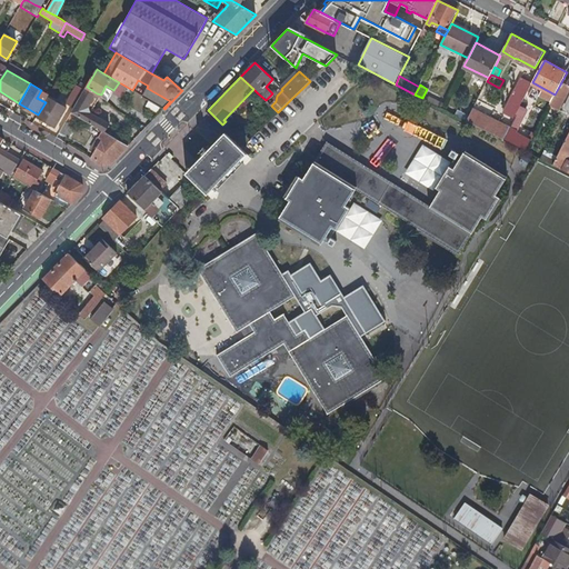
[(563,87),(560,85),(555,95),(553,98),(557,99),(563,87)]
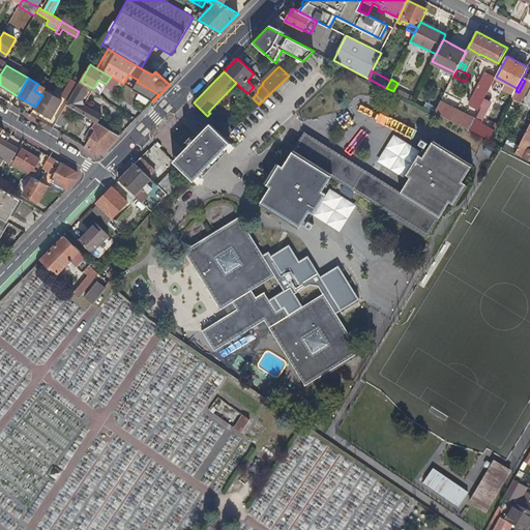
[(62,96),(68,100),(79,84),(71,80),(62,96)]
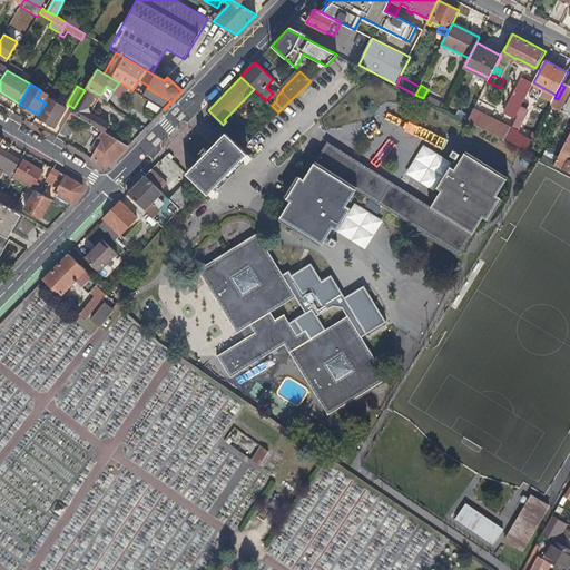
[(114,90),(106,86),(101,95),(108,101),(114,90)]
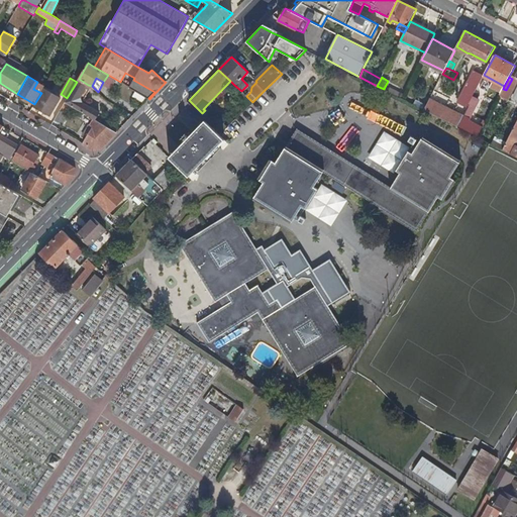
[(80,98),(88,85),(79,79),(77,82),(67,98),(65,102),(70,105),(94,119),(95,120),(99,113),(81,102),(80,98)]
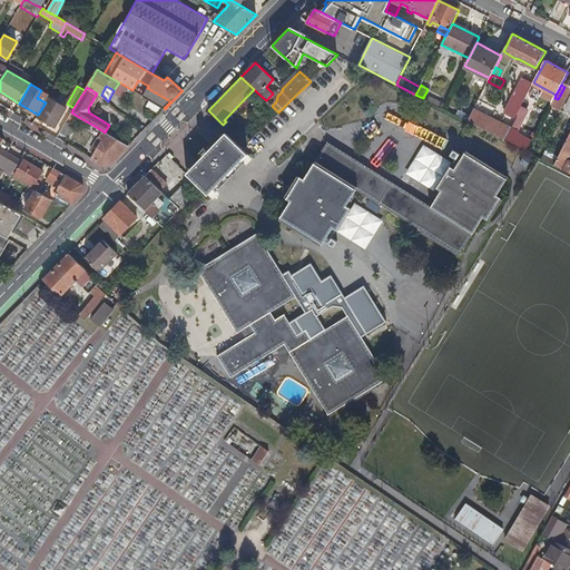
[(170,101),(147,88),(143,96),(164,108),(170,101)]
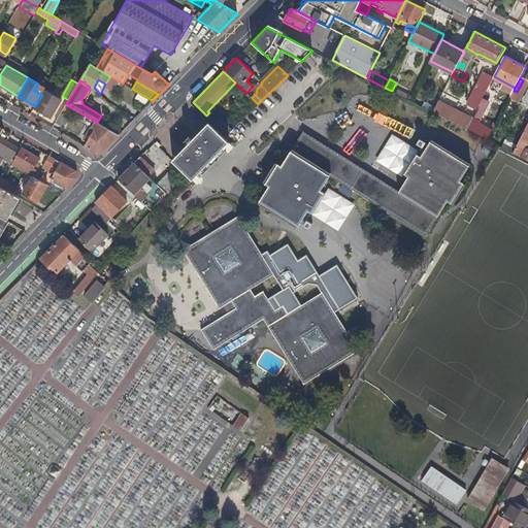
[(454,85),(449,81),(443,92),(447,93),(449,91),(450,92),(454,85)]
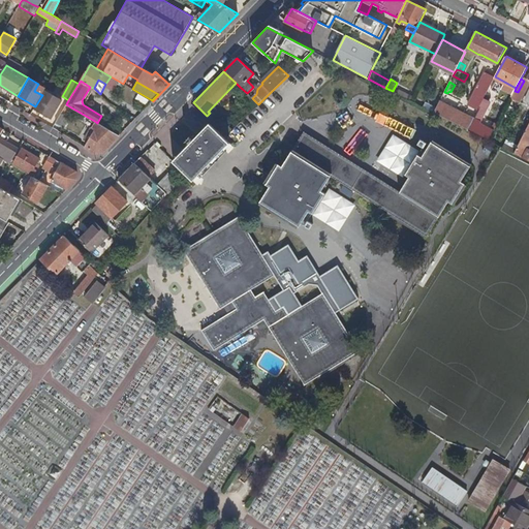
[(476,104),(480,106),(483,102),(491,87),(485,84),(478,96),(478,97),(475,103),(476,104)]
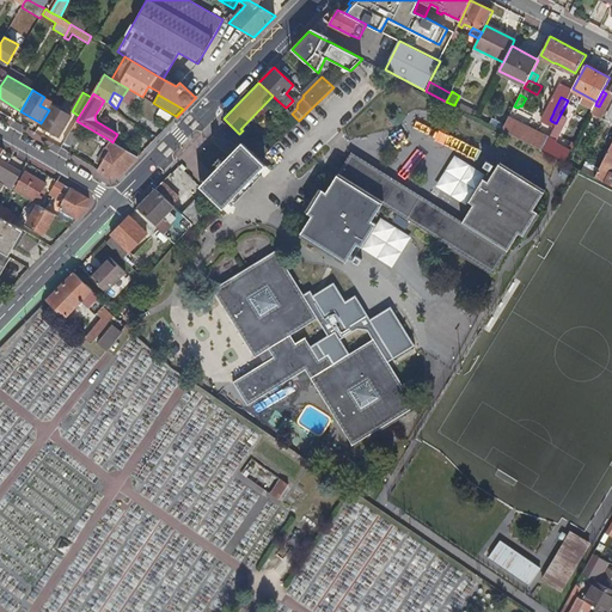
[(461,103),(459,108),(470,114),(472,109),(461,103)]
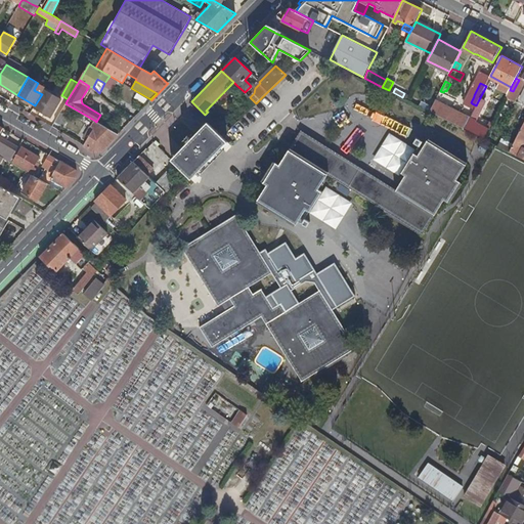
[(61,99),(44,89),(42,94),(35,105),(34,107),(51,118),(61,99)]
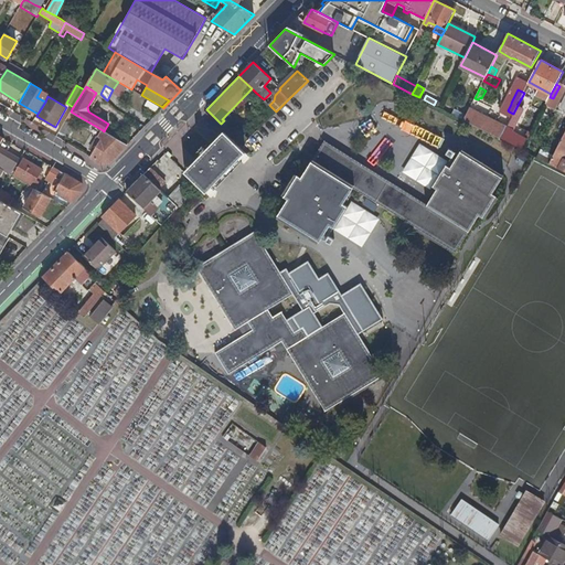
[(147,99),(144,106),(156,112),(158,106),(147,99)]
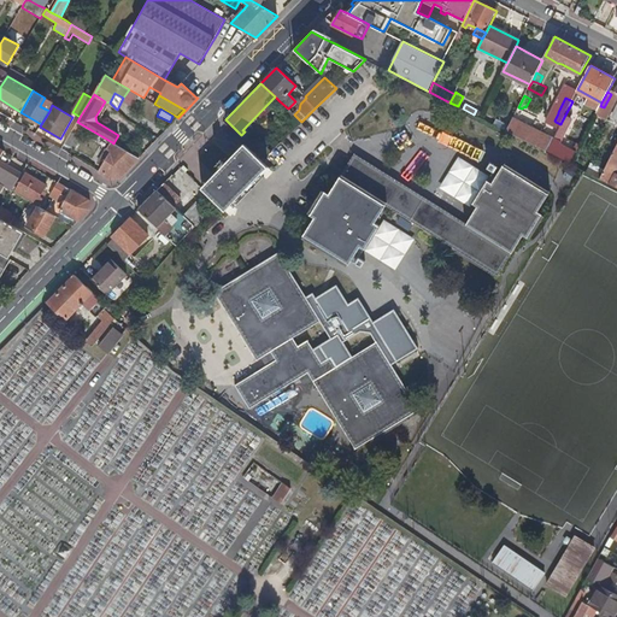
[(553,137),(548,135),(513,117),(506,130),(546,151),(552,139),(553,137)]
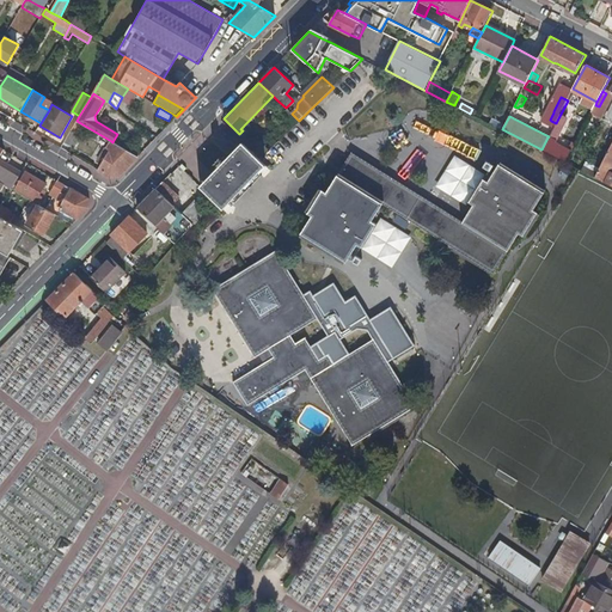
[(563,121),(558,118),(556,123),(549,136),(548,138),(555,142),(563,127),(561,126),(563,121)]
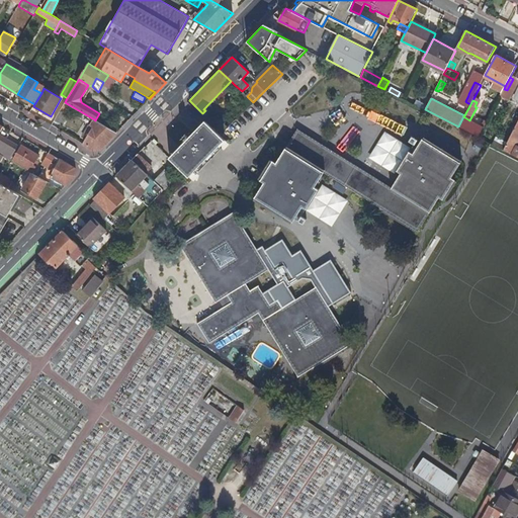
[(66,113),(70,105),(65,102),(54,121),(63,126),(68,115),(66,113)]
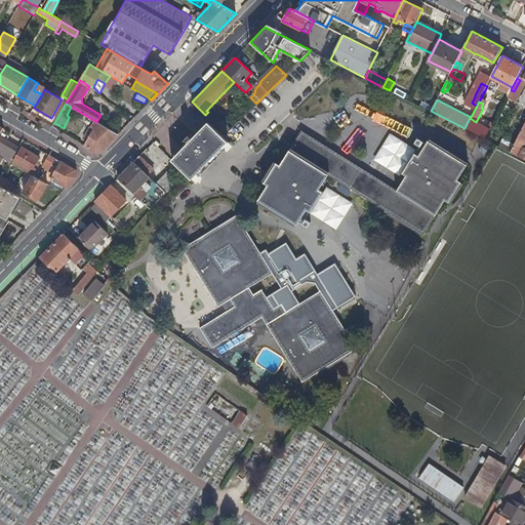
[(477,106),(473,104),(467,115),(471,117),(477,106)]
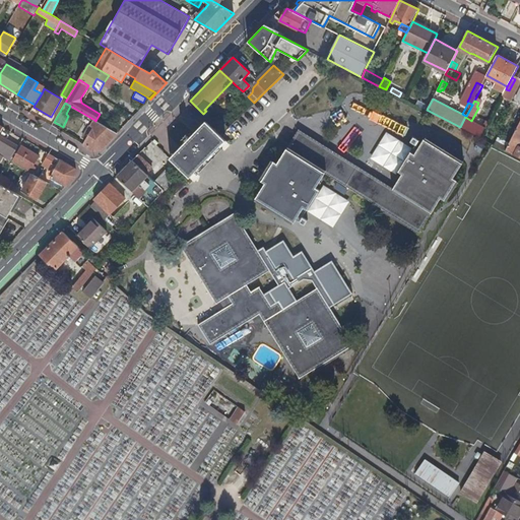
[(475,122),(480,125),(485,117),(480,114),(475,122)]
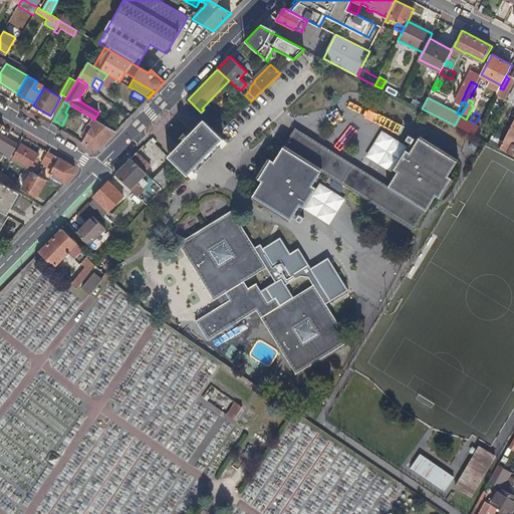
[(461,129),(466,119),(460,115),(455,125),(461,129)]
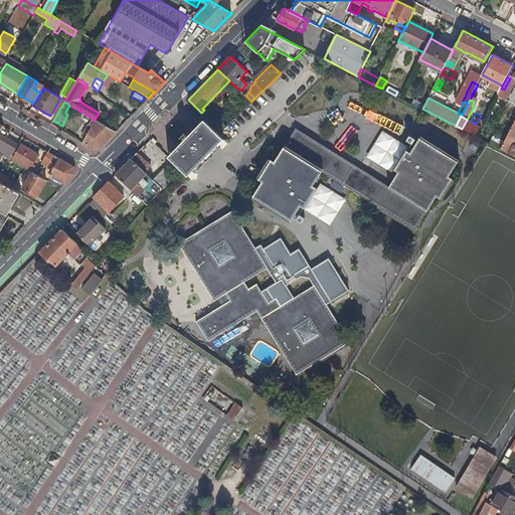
[(86,138),(82,143),(94,149),(100,149),(117,132),(95,120),(94,119),(88,130),(87,129),(82,136),(86,138)]
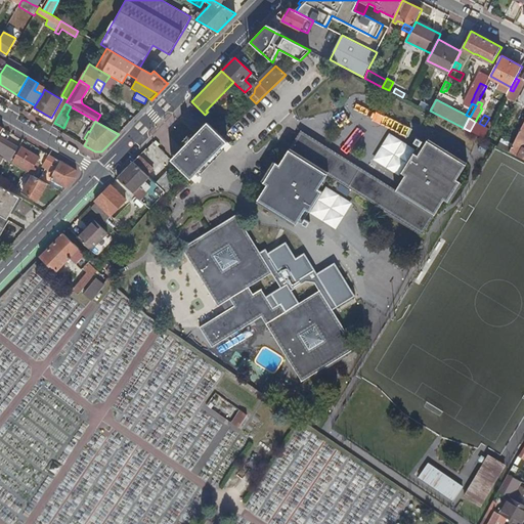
[(197,135),(215,154),(221,147),(227,141),(223,136),(217,130),(209,122),(202,129),(197,135)]
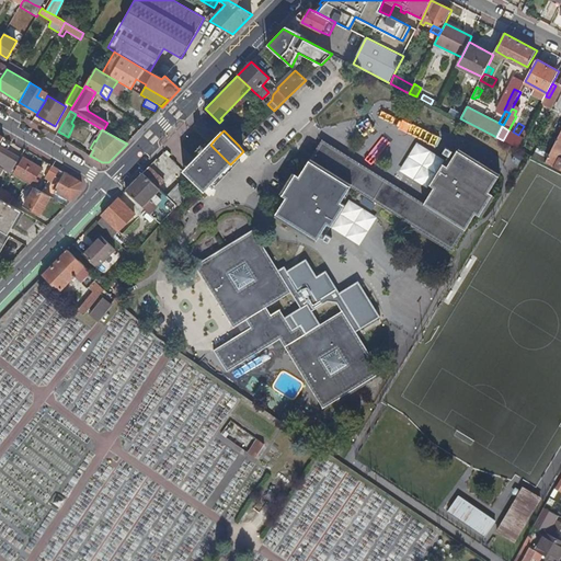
[(518,135),(513,132),(508,130),(503,140),(518,148),(524,138),(518,135)]
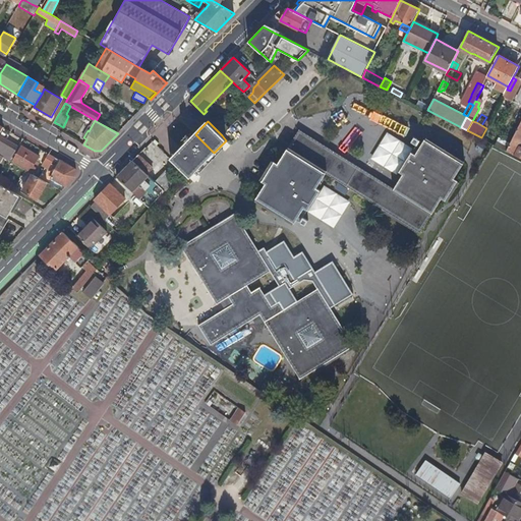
[(223,122),(216,129),(222,135),(229,128),(223,122)]
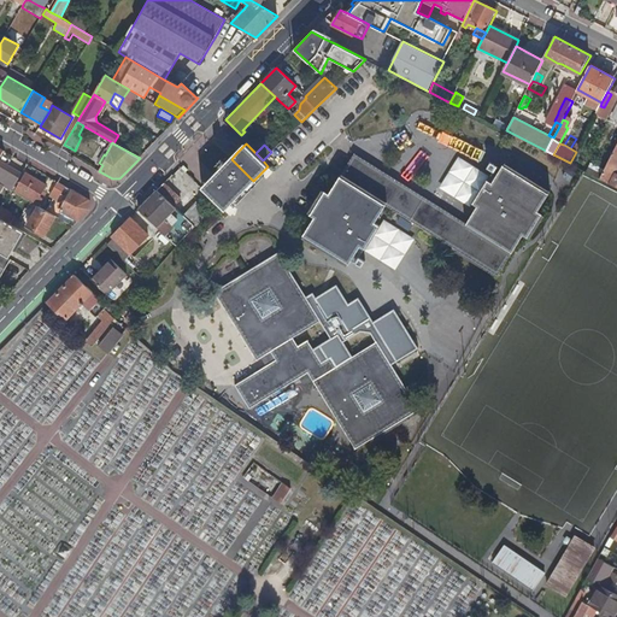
[(616,145),(601,177),(616,184),(616,145)]
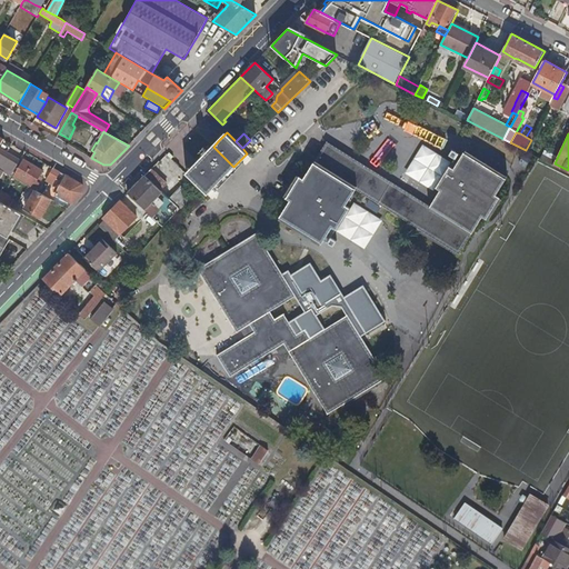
[(288,202),(291,205),(281,221),(323,248),(333,231),(339,235),(352,212),(348,210),(358,193),(462,259),(486,221),(490,223),(503,202),(498,200),(509,183),(468,158),(457,173),(452,171),(439,192),(443,196),(433,211),(329,146),(305,183),(301,181),(288,202)]
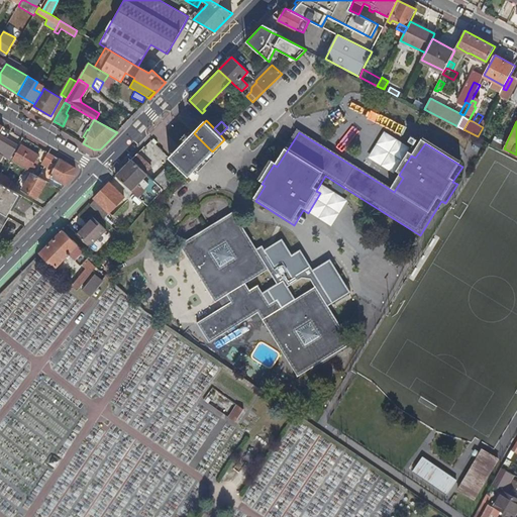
[(181,146),(194,160),(199,165),(212,151),(194,133),(181,146)]
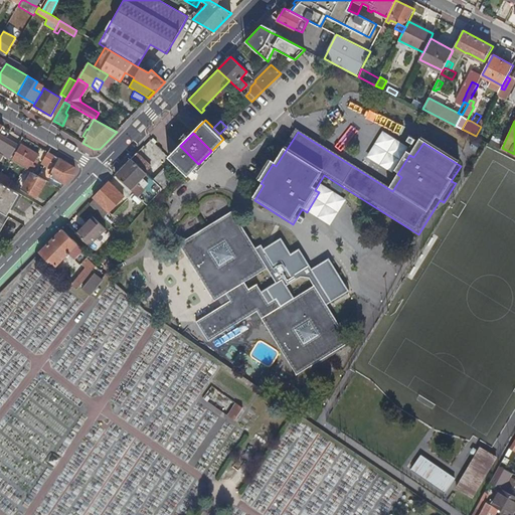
[(0,134),(0,152),(1,153),(9,158),(17,144),(0,134)]
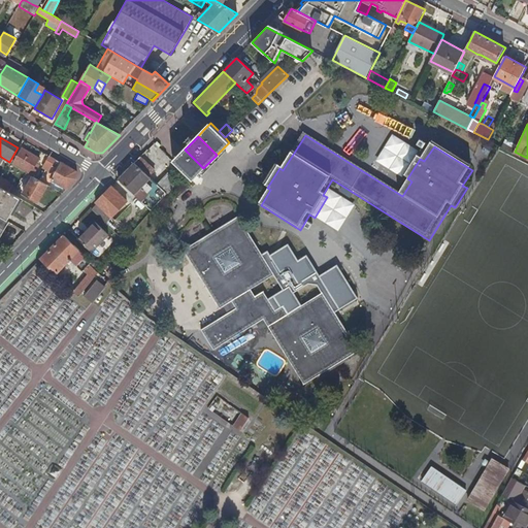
[(39,158),(22,147),(13,161),(29,170),(28,171),(34,175),(37,169),(34,167),(39,158)]
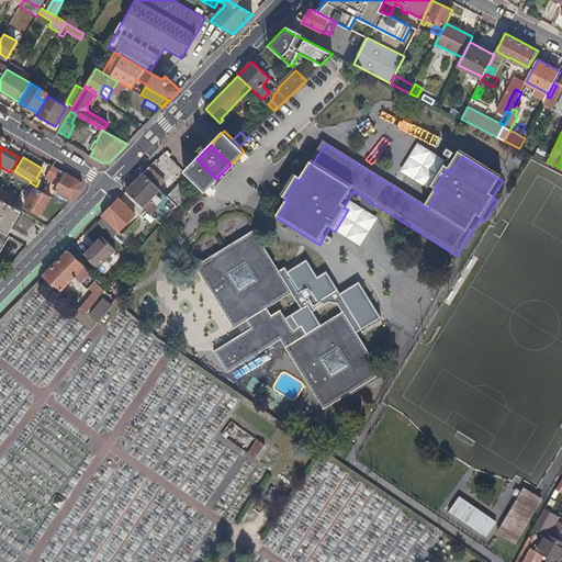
[(211,173),(197,159),(190,165),(184,170),(205,190),(210,186),(216,179),(211,173)]
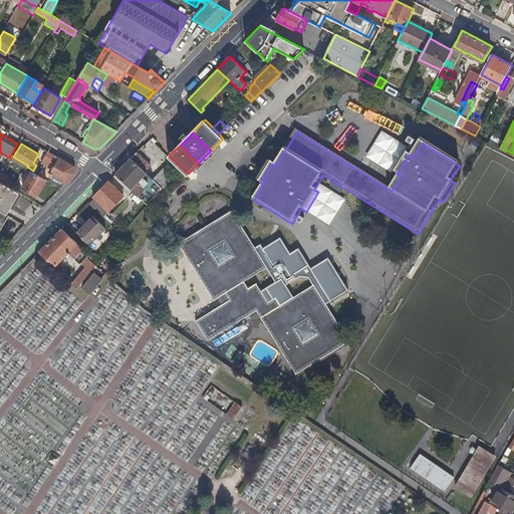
[(50,175),(65,184),(74,174),(73,167),(59,159),(54,155),(48,152),(42,163),(45,165),(48,167),(51,162),(56,165),(50,175)]
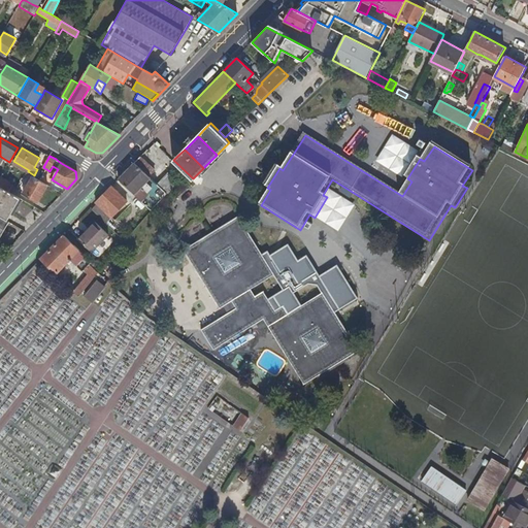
[(155,171),(140,157),(134,163),(149,176),(155,171)]
